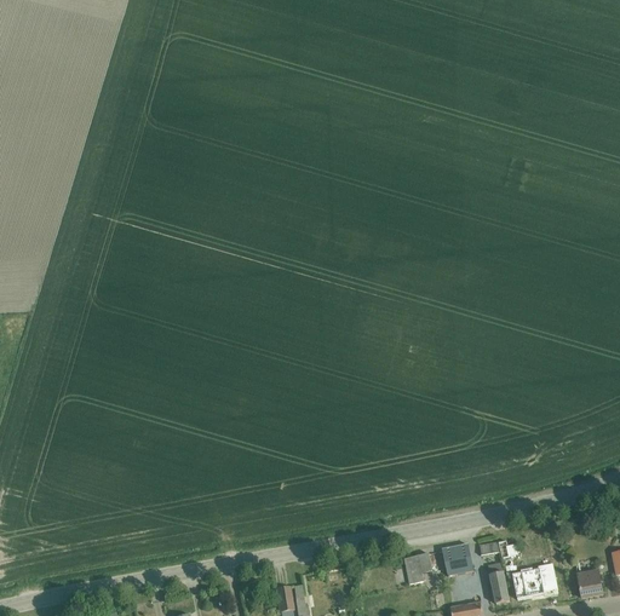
[(518,553),(516,543),(507,545),(506,540),(499,541),(501,556),(518,553)]
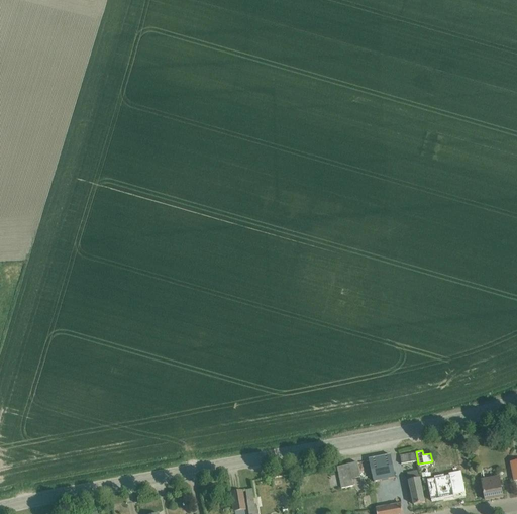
[(416,459),(415,451),(400,454),(401,463),(416,459)]
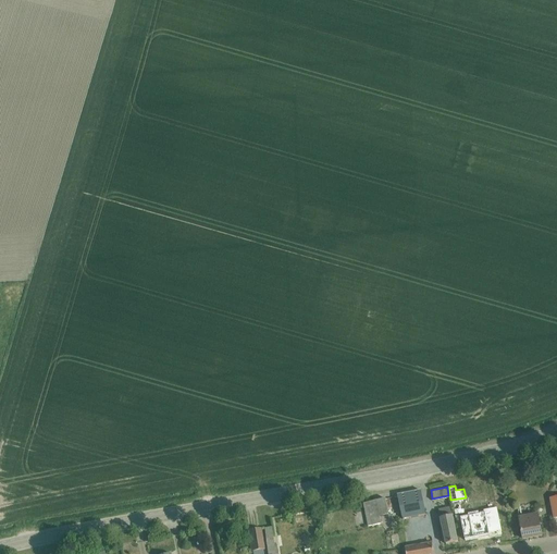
[(425,512),(421,488),(397,493),(403,517),(425,512)]
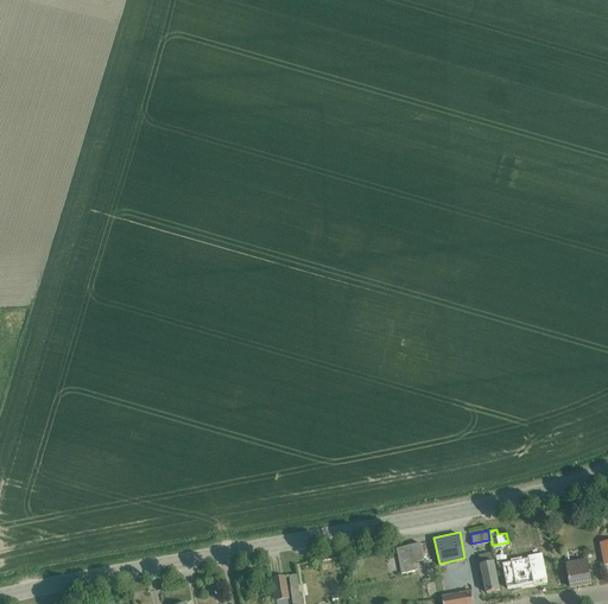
[(420,541),(417,542),(397,546),(401,571),(416,568),(415,560),(423,559),(420,541)]
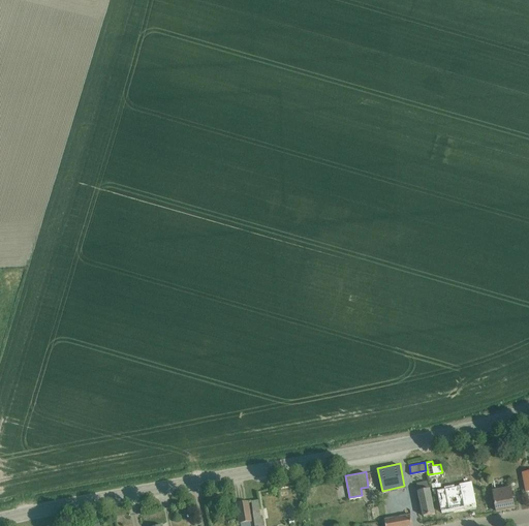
[(434,513),(428,480),(416,482),(424,515),(434,513)]
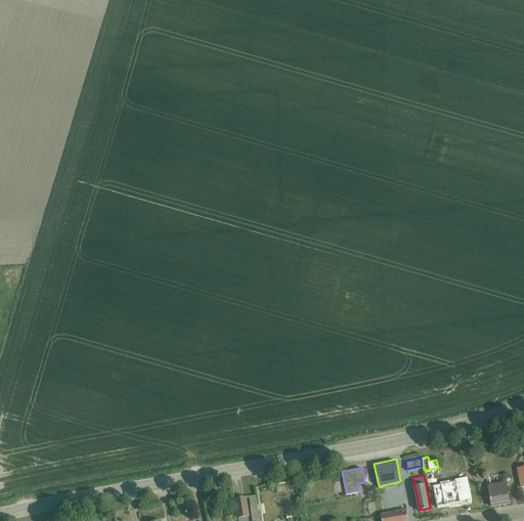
[(435,483),(439,509),(470,504),(465,478),(435,483)]
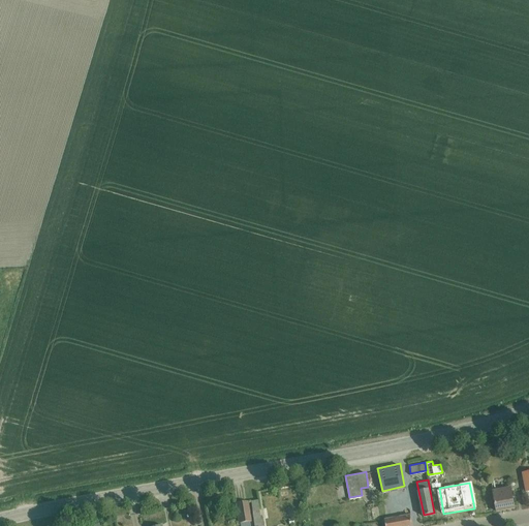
[(515,506),(510,486),(493,489),(496,509),(515,506)]
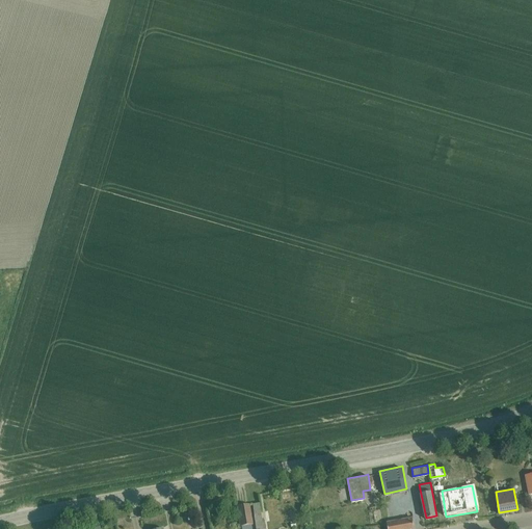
[(251,502),(254,514),(256,528),(265,528),(263,516),(261,516),(259,501),(251,502)]
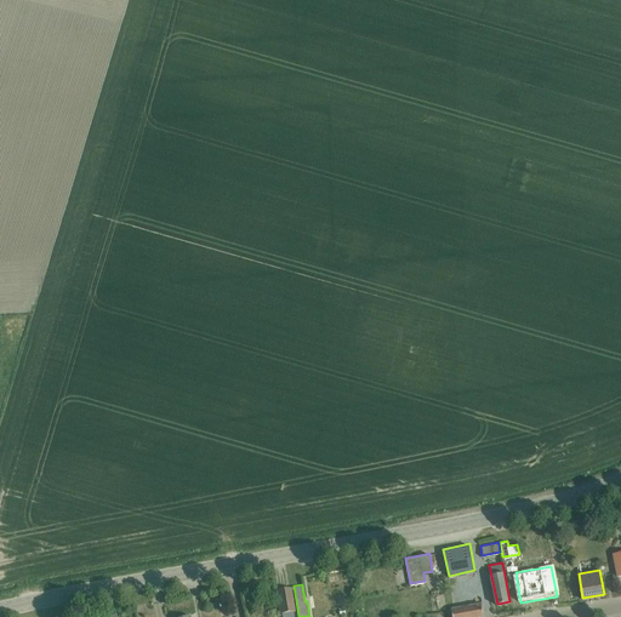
[(294,610),(290,586),(275,588),(279,612),(294,610)]
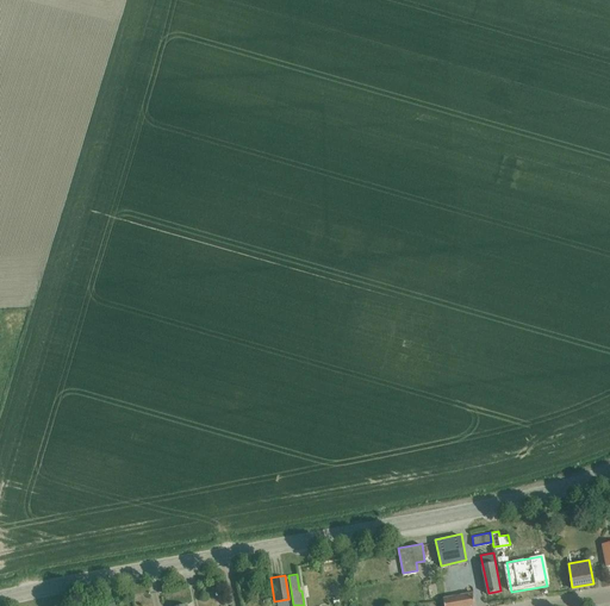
[(444,605),(475,605),(473,592),(443,597),(444,605)]
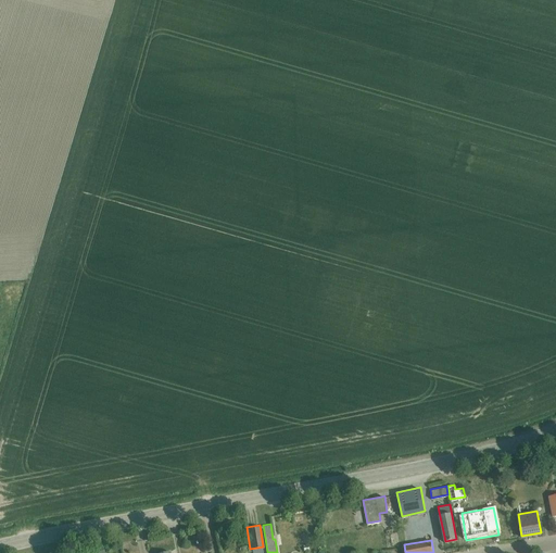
All buildings are outlined.
